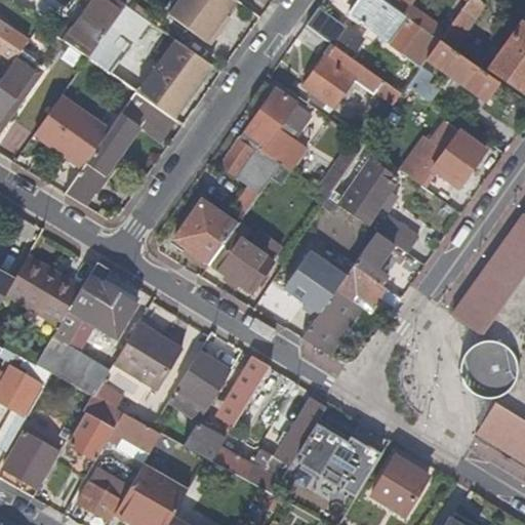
[(19,0),(51,19),(64,0),(66,0),(67,0),(19,0)]
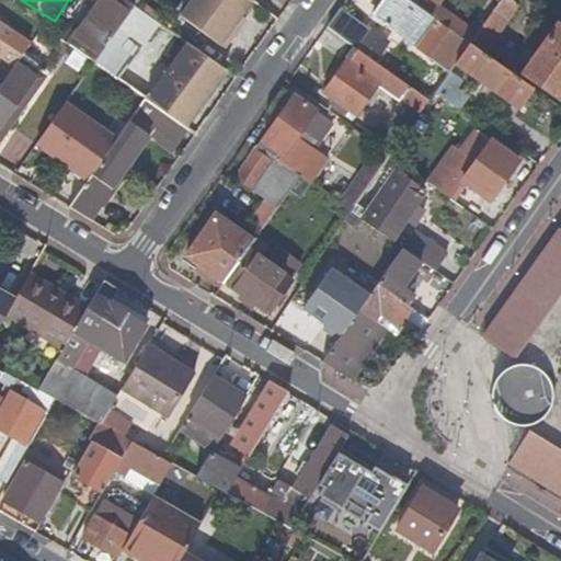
[(94,0),(100,3),(71,43),(95,60),(114,35),(135,4),(128,0),(94,0)]
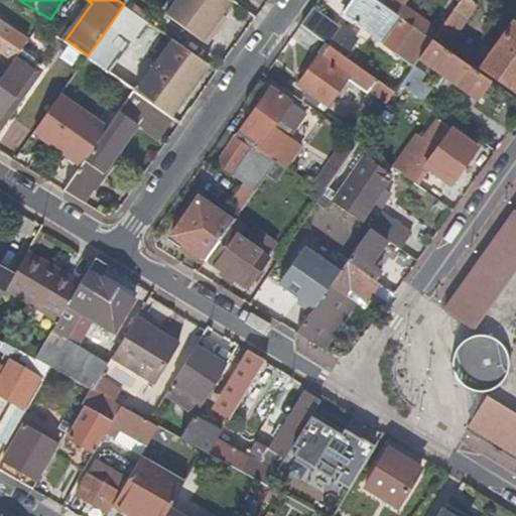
[(231,0),(178,0),(169,14),(208,40),(234,2),(231,0)]
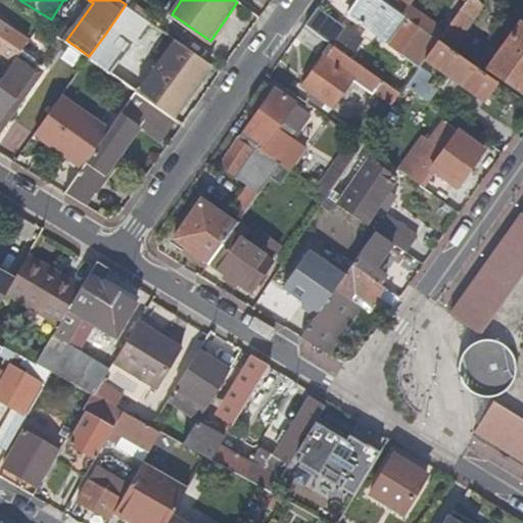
[(361,0),(351,13),(423,63),(427,57),(439,40),(382,0),(361,0)]
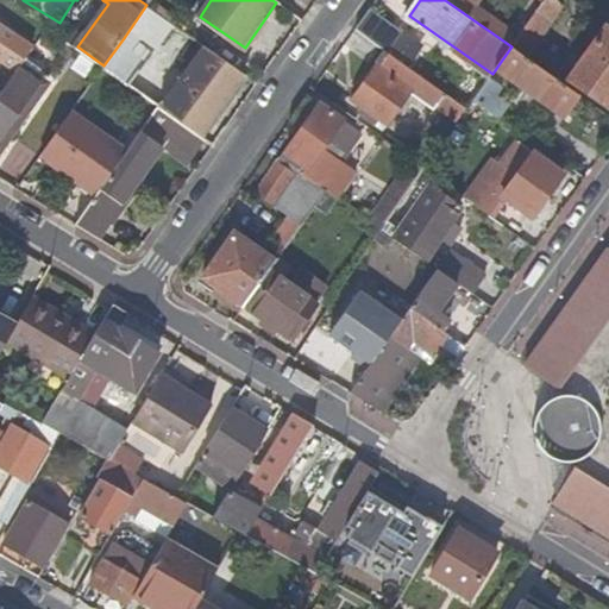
[(520,35),(481,6),(471,0),(445,0),(512,46),(520,35)]
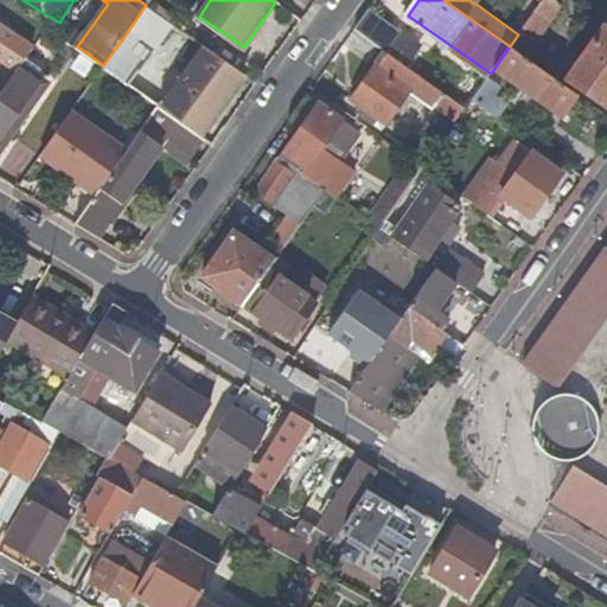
[(564,4),(558,0),(542,0),(518,34),(510,46),(525,58),(564,4)]
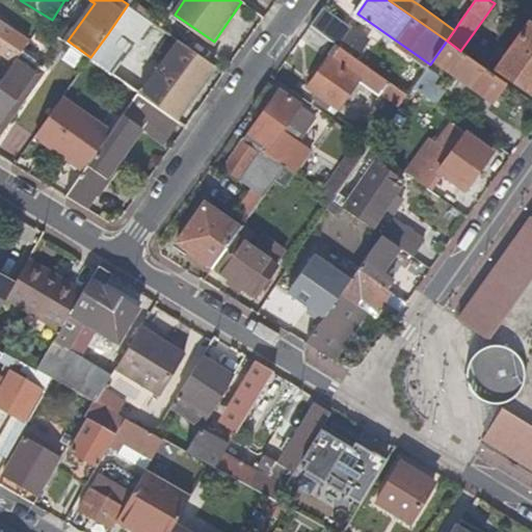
[(351,22),(326,4),(312,24),(338,43),(351,22)]
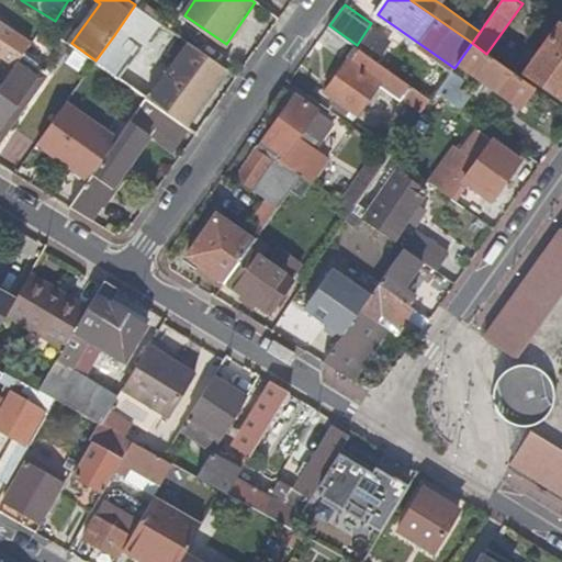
[(0,51),(18,64),(40,32),(23,20),(14,32),(0,21),(0,51)]
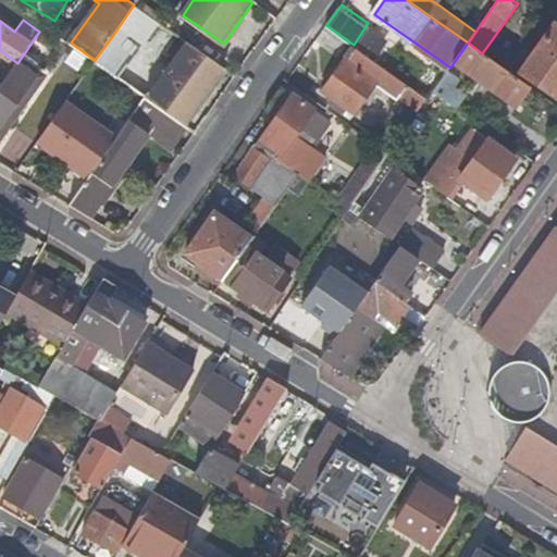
[(522,65),(556,89),(556,22),(554,20),(533,49),(527,45),(523,50),(529,54),(522,65)]
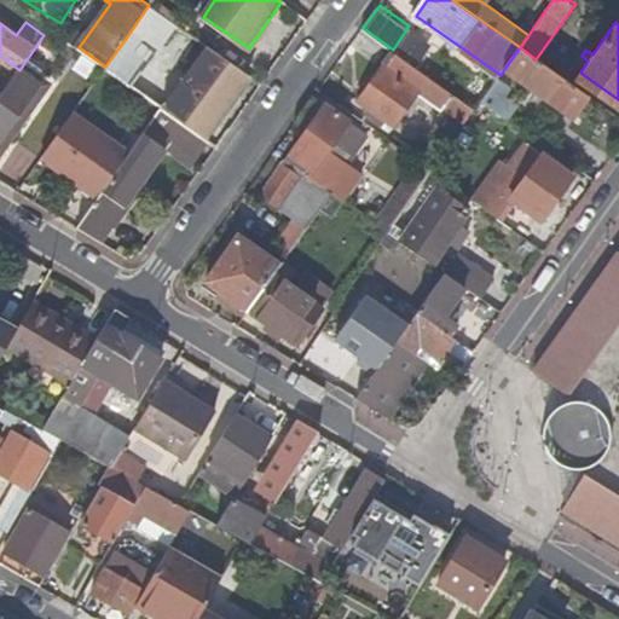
[(24,105),(69,41),(50,28),(44,35),(19,70),(5,92),(24,105)]
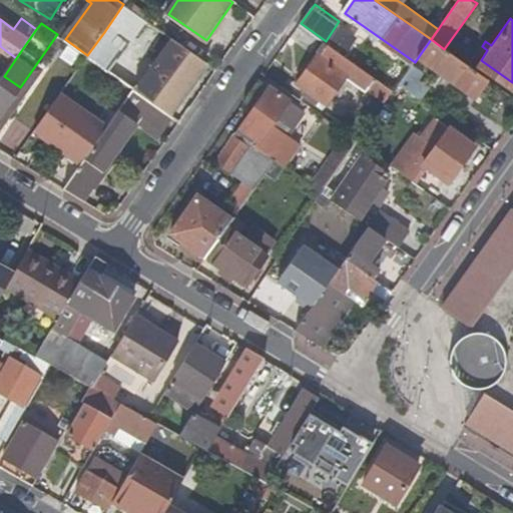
[(116,40),(104,32),(87,55),(107,71),(121,52),(111,47),(116,40)]
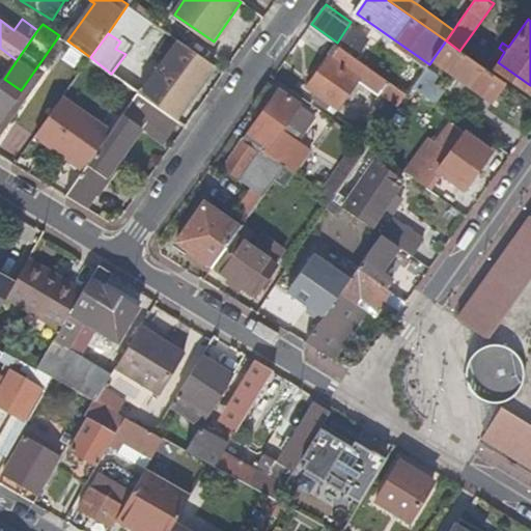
[(180,120),(216,65),(178,39),(166,56),(170,59),(143,94),(180,120)]
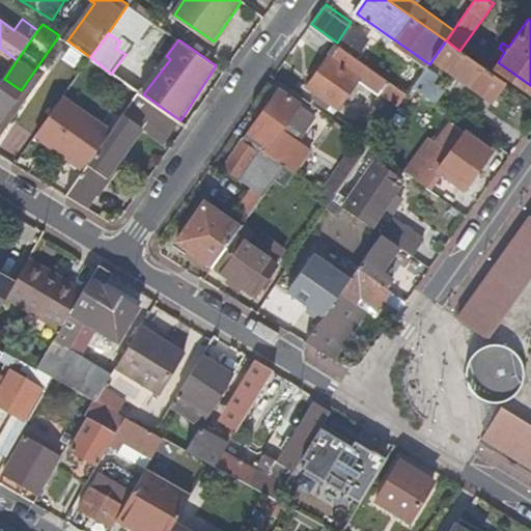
[(494,101),(506,83),(459,51),(446,40),(434,58),(494,101)]
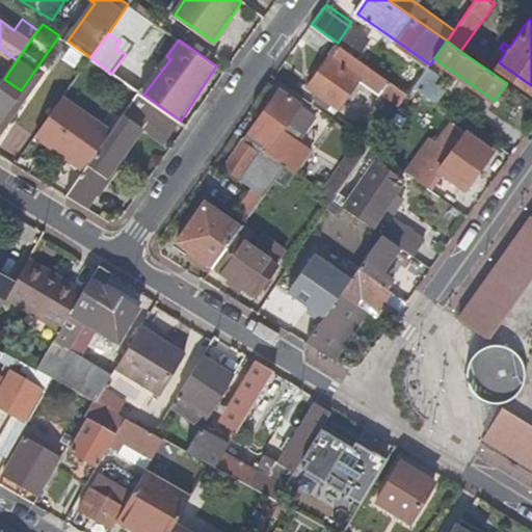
[(409,94),(339,44),(309,86),(319,94),(331,102),(340,108),(360,79),(379,95),(381,91),(401,105),(409,94)]
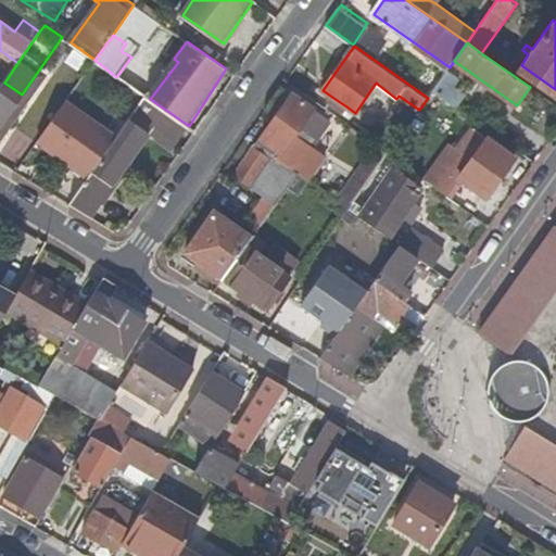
[(555,92),(555,89),(521,65),(517,72),(553,97),(555,92)]
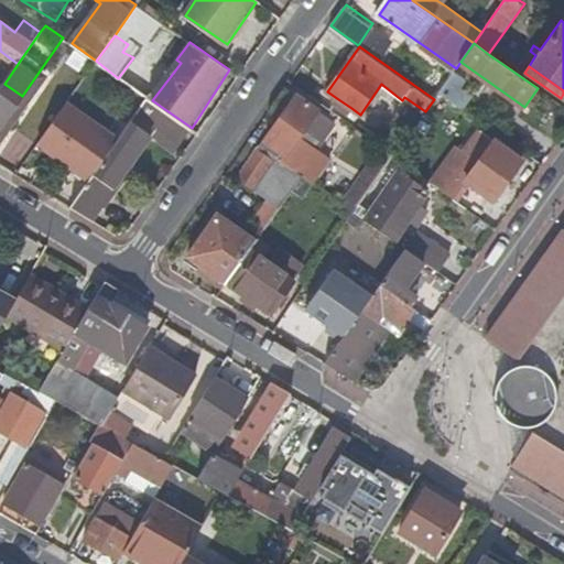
[(468,77),(456,68),(441,89),(465,106),(475,91),(463,84),(468,77)]
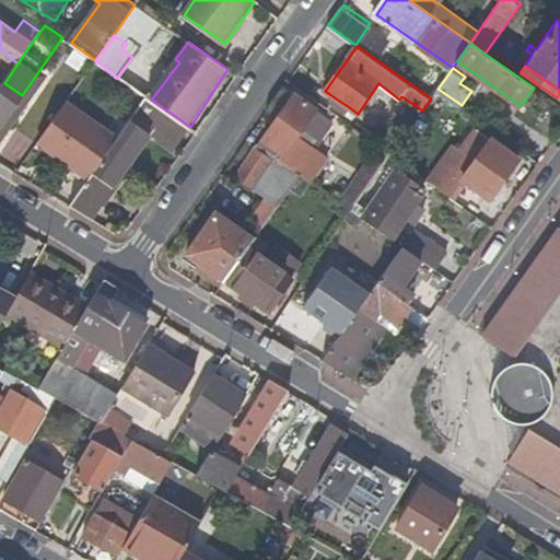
[(22,95),(4,83),(0,89),(0,131),(13,113),(18,116),(27,102),(22,98),(24,96),(22,95)]
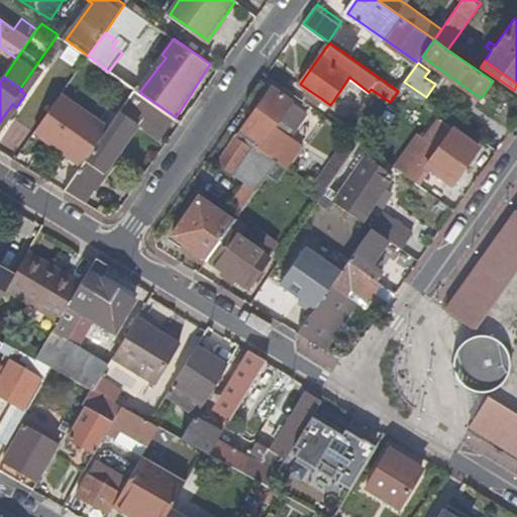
[(274,89),(241,133),(279,161),(287,167),(302,144),(290,136),(306,112),(274,89)]
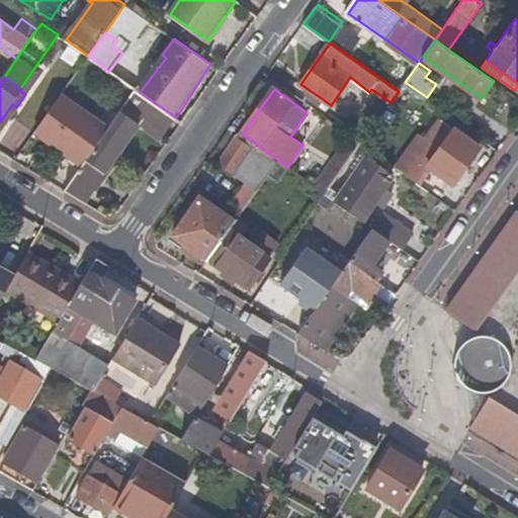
[(159,141),(176,117),(140,92),(137,90),(119,114),(107,132),(92,152),(65,191),(83,202),(139,126),(159,141)]
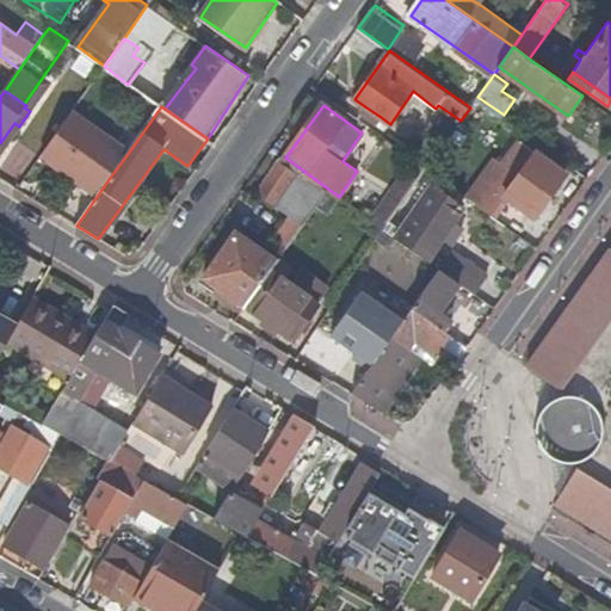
[(363,112),(377,123),(381,117),(366,107),(363,112)]
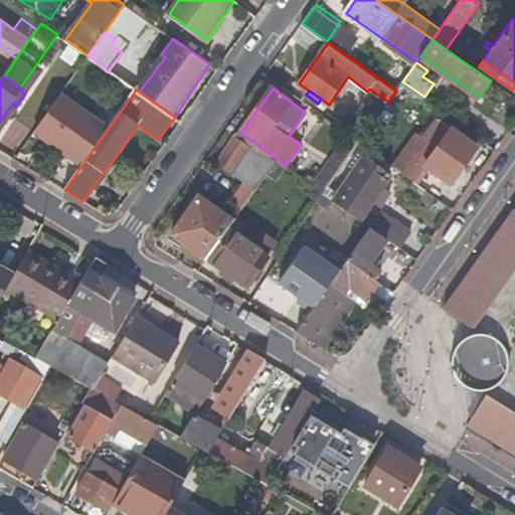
[(107,131),(58,97),(34,136),(75,166),(92,151),(107,131)]
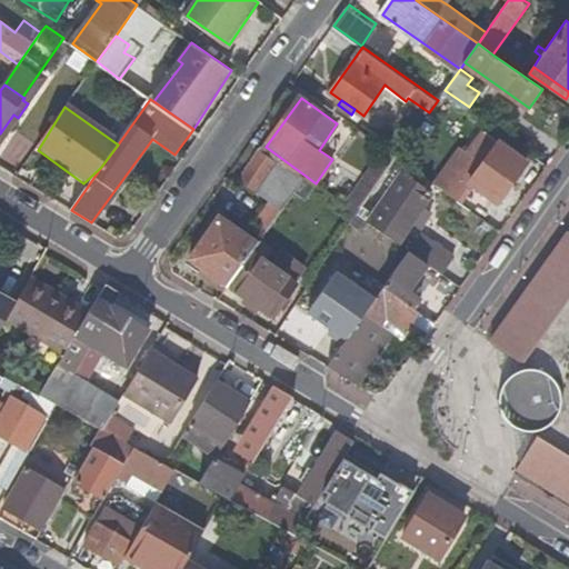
[(475,147),(445,190),(460,201),(472,183),(499,202),(528,161),(500,141),(490,157),(485,152),(493,140),(479,130),(470,143),(475,147)]
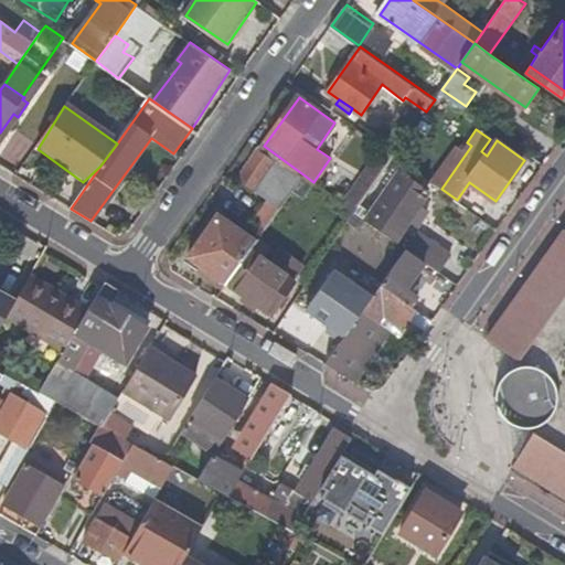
[(268,202),(279,211),(305,176),(264,146),(238,181),(268,202)]
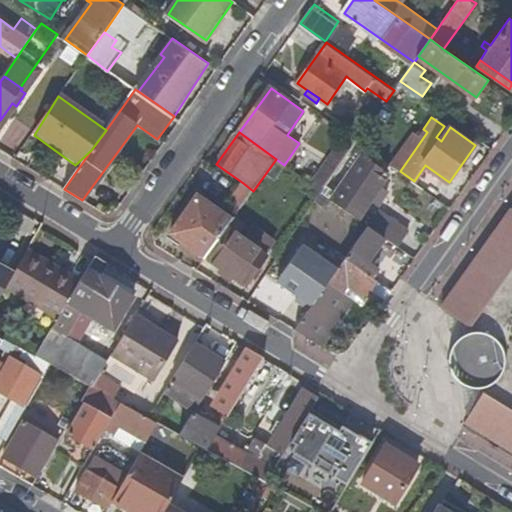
[(348,134),(311,185),(322,192),(326,186),(358,141),(348,134)]
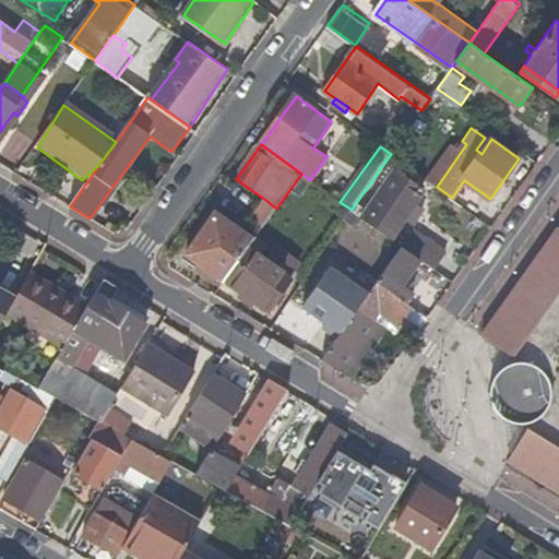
[(367,211),(356,203),(352,210),(391,238),(426,189),(396,168),(367,211)]
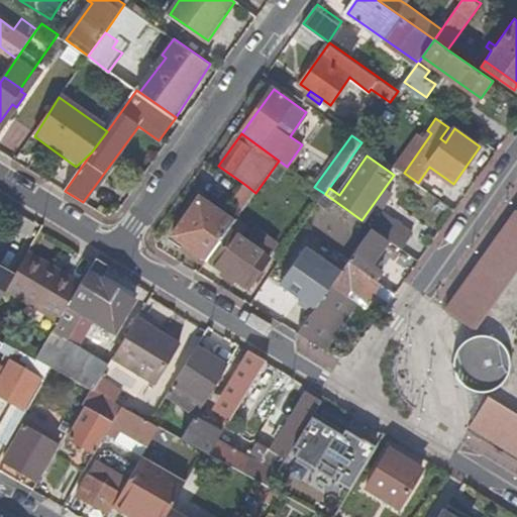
[(255,193),(245,185),(230,206),(240,214),(255,193)]
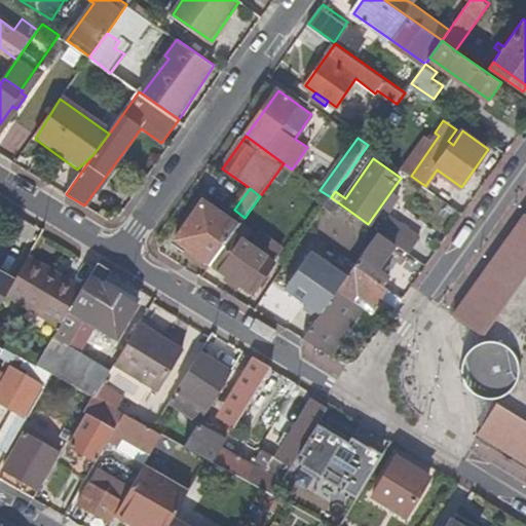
[(177,238),(212,264),(224,248),(233,233),(238,226),(203,200),(177,238)]
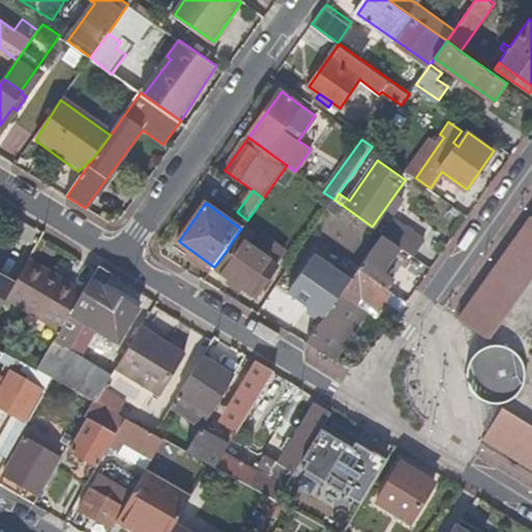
[(531,218),(462,316),(493,337),(494,342),(489,343),(491,353),(484,354),(485,366),(468,369),(470,386),(488,381),(491,394),(498,394),(500,403),(504,403),(504,407),(485,440),(531,468),(531,218)]
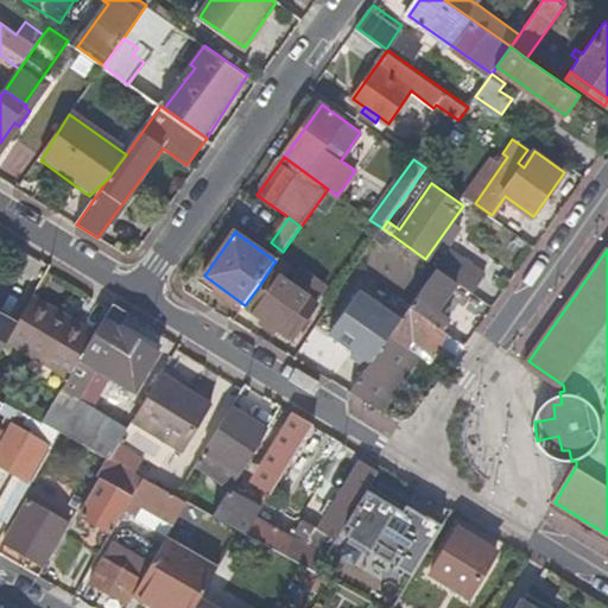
[(454,257),(443,272),(457,282),(473,292),(483,277),(454,257)]
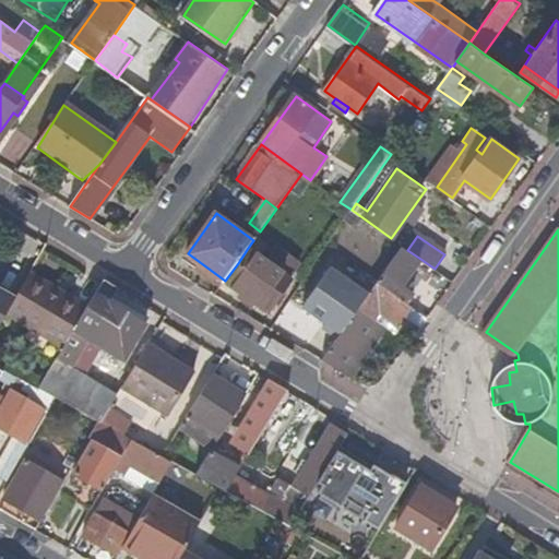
[(290,278),(268,262),(260,256),(268,245),(256,237),(253,240),(248,248),(238,263),(242,266),(230,283),(241,289),(237,295),(258,310),(262,304),(271,310),(293,281),(290,278)]
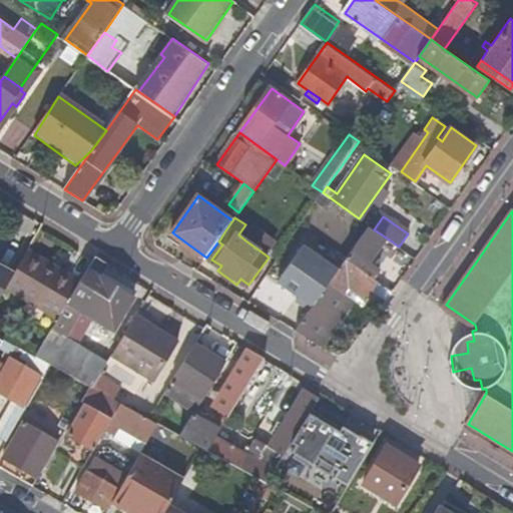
[(245,240),(267,255),(277,241),(255,226),(245,240)]
